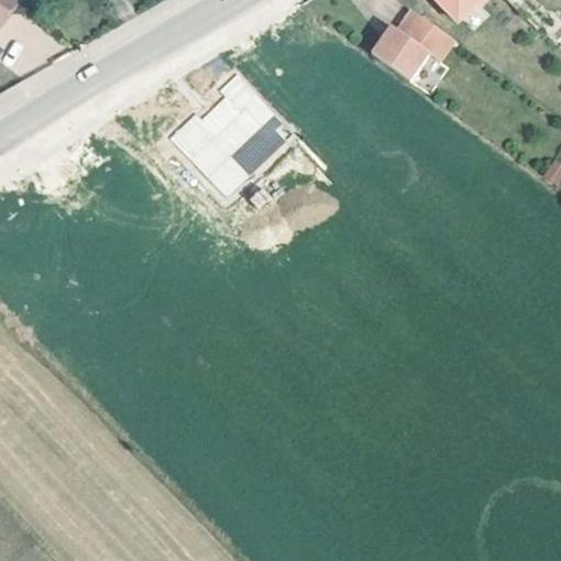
[(24,8),(13,0),(0,0),(0,30),(3,33),(24,8)]
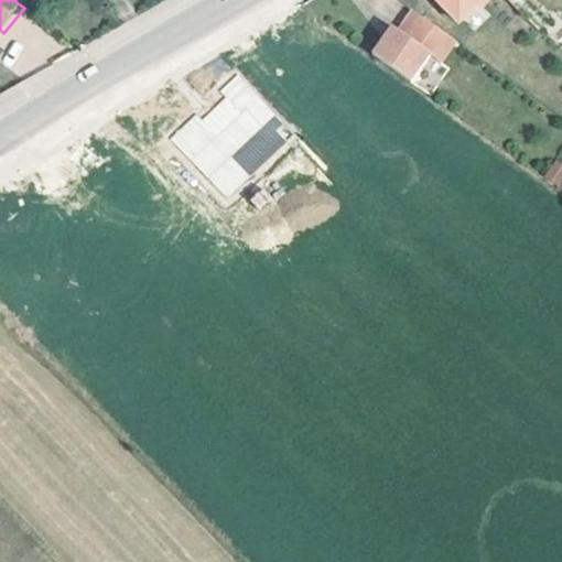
[(436,0),(453,17),(469,0),(436,0)]
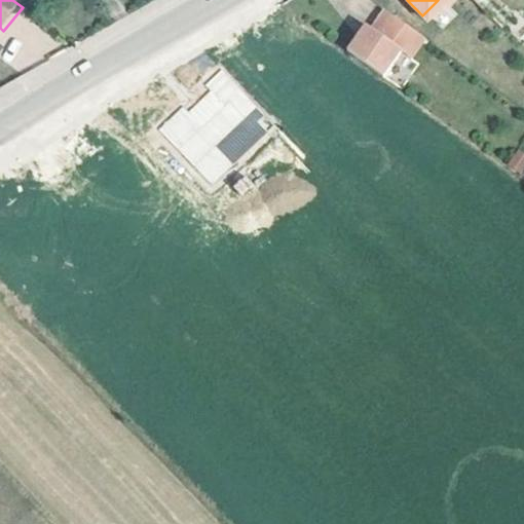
[(363,23),(345,49),(380,75),(399,48),(409,55),(423,37),(382,8),(368,28),(363,23)]
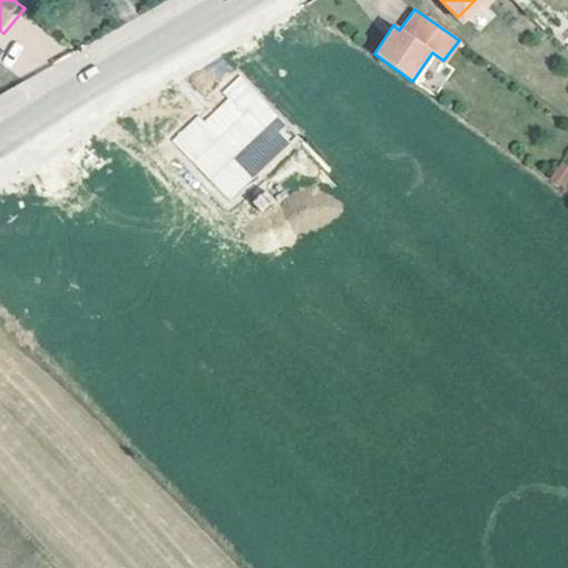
[(277,115),(240,75),(222,91),(227,98),(204,120),(198,114),(172,139),(229,199),(252,177),(233,157),(277,115)]
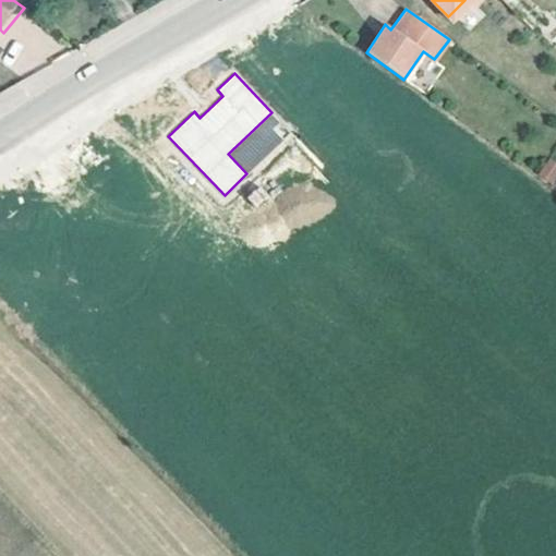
[(317,94),(316,83),(306,97),(312,101),(317,94)]
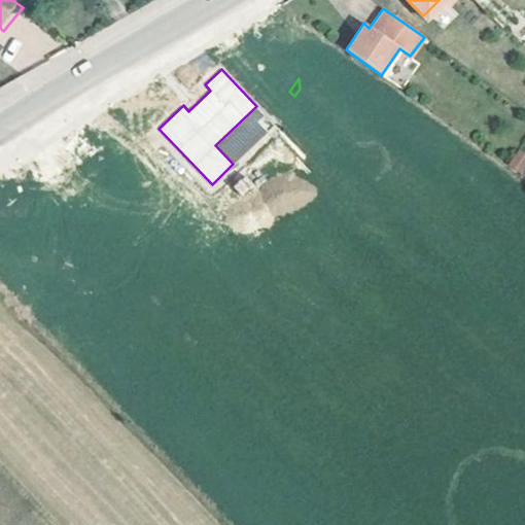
[(210,91),(205,84),(183,105),(188,111),(210,91)]
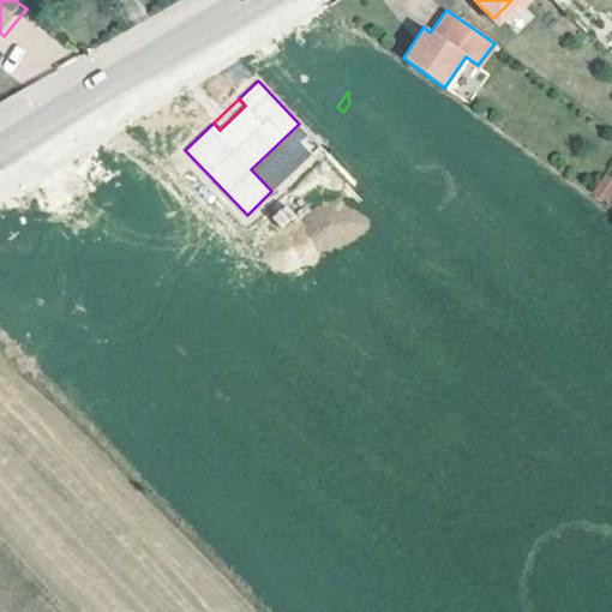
[(322,147),(309,133),(301,141),(313,154),(322,147)]
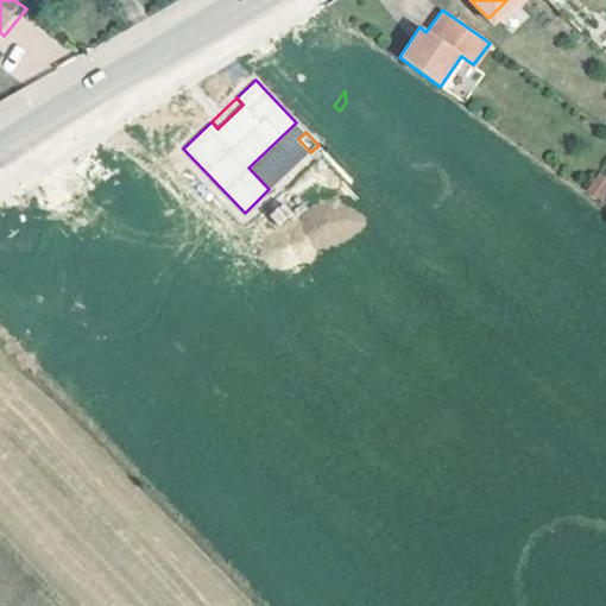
[(585,193),(604,200),(605,194),(605,176),(592,172),(585,193)]
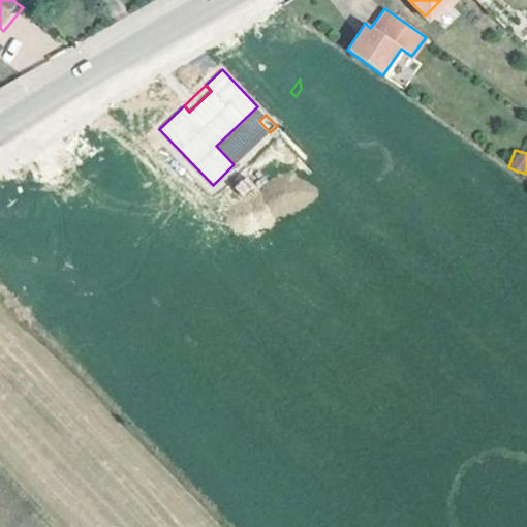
[(119,193),(110,202),(115,208),(124,199),(119,193)]
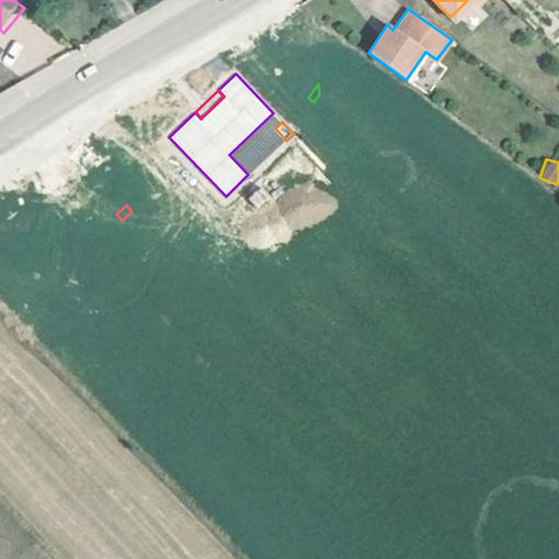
[(27,264),(12,278),(19,286),(34,271),(27,264)]
